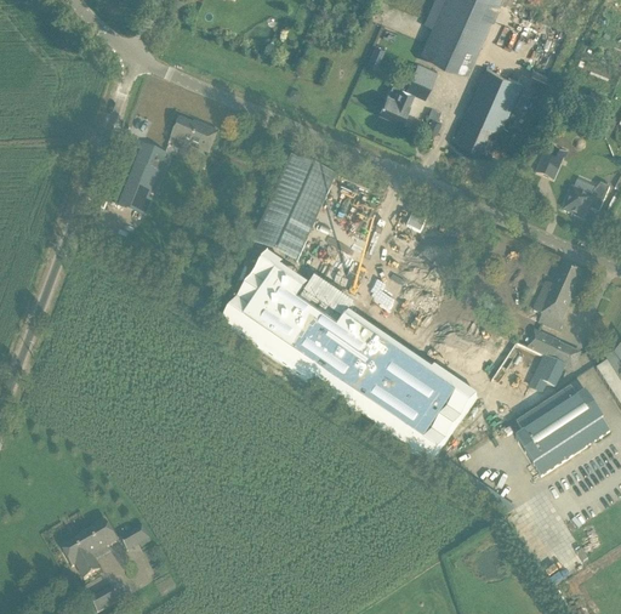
[(440,0),(421,46),(468,67),(496,0),(440,0)]
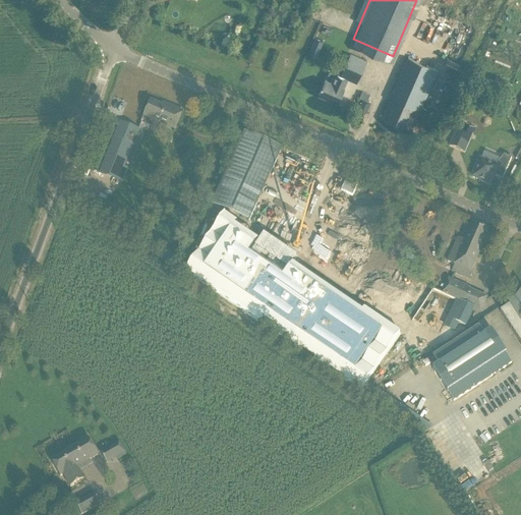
[(314,32),(311,38),(320,41),(323,35),(314,32)]
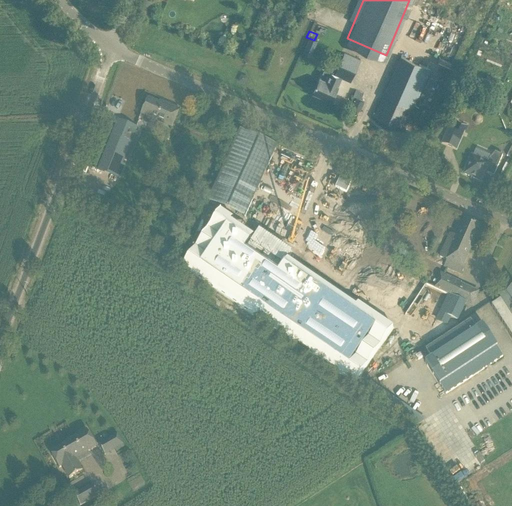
[(487,42),(484,48),(482,47),(480,52),(505,64),(511,53),(487,42)]
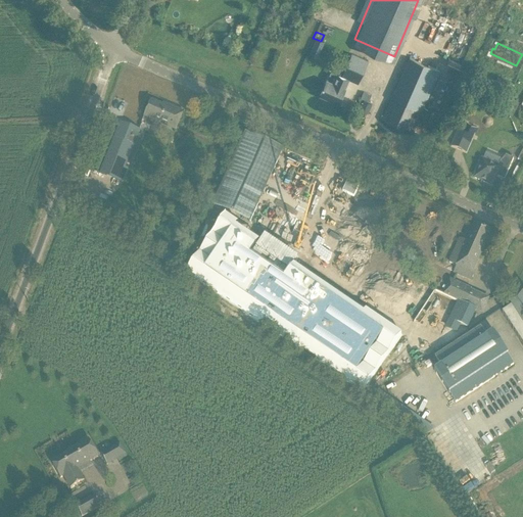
[(320,89),(331,93),(332,92),(339,95),(348,73),(358,77),(362,66),(368,54),(352,47),(347,57),(342,69),(338,79),(327,74),(324,81),(320,89)]
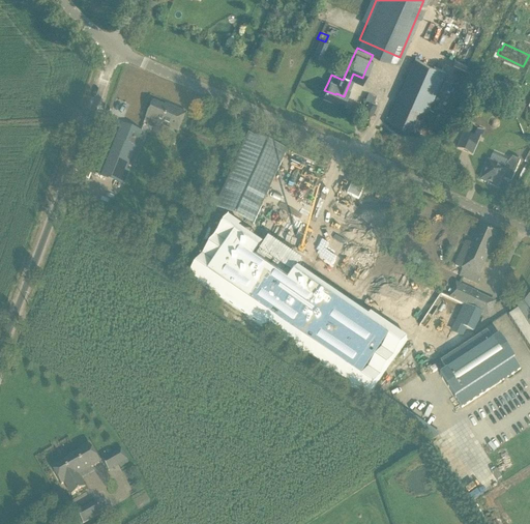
[(387,114),(415,126),(442,63),(415,52),(387,114)]
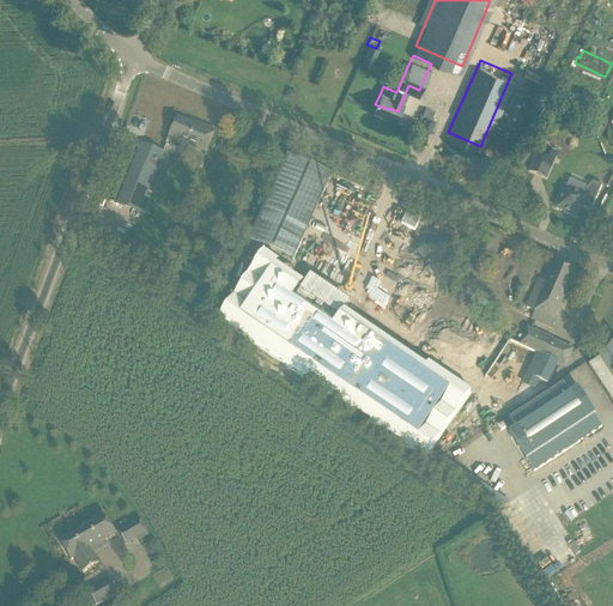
[(169,131),(180,135),(205,146),(214,125),(205,120),(204,123),(177,111),(169,131)]
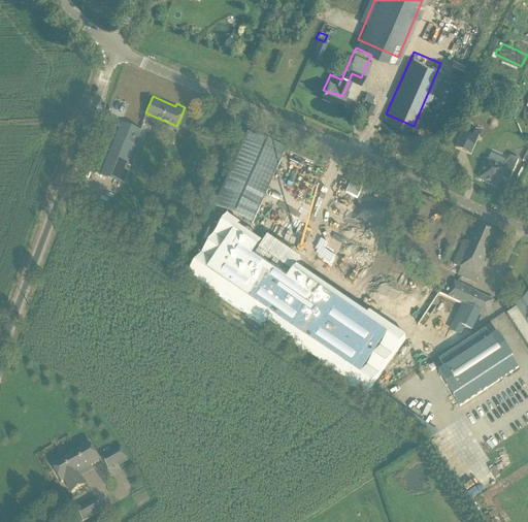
[(467,113),(455,142),(469,149),(482,120),(467,113)]
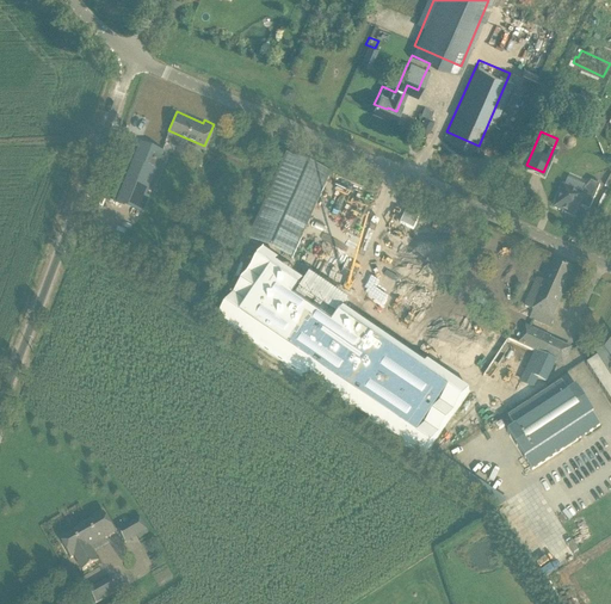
[(116,196),(131,202),(139,205),(162,146),(141,136),(116,196)]
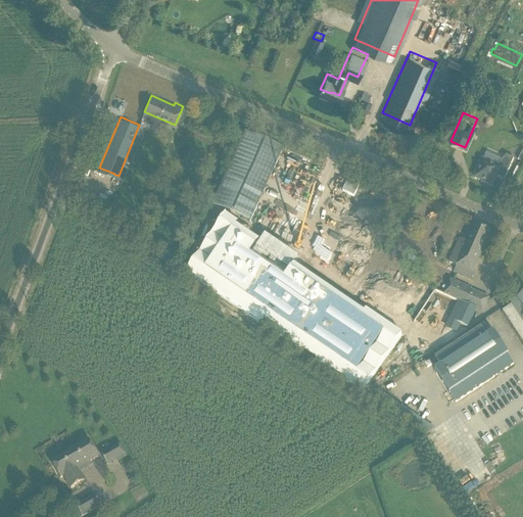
[(283,144),(246,128),(212,202),(249,219),(283,144)]
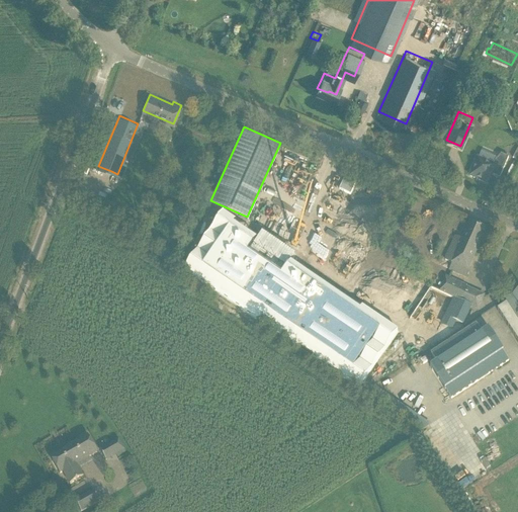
[(401,128),(400,134),(407,136),(409,130),(401,128)]
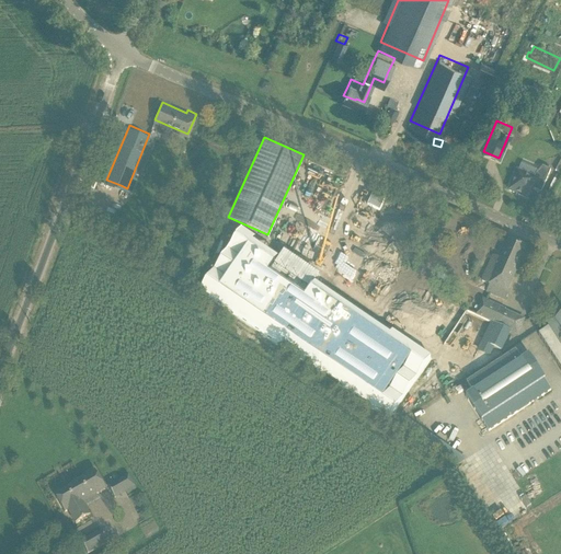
[(540,187),(550,164),(542,161),(533,173),(517,165),(508,185),(528,194),(533,184),(540,187)]
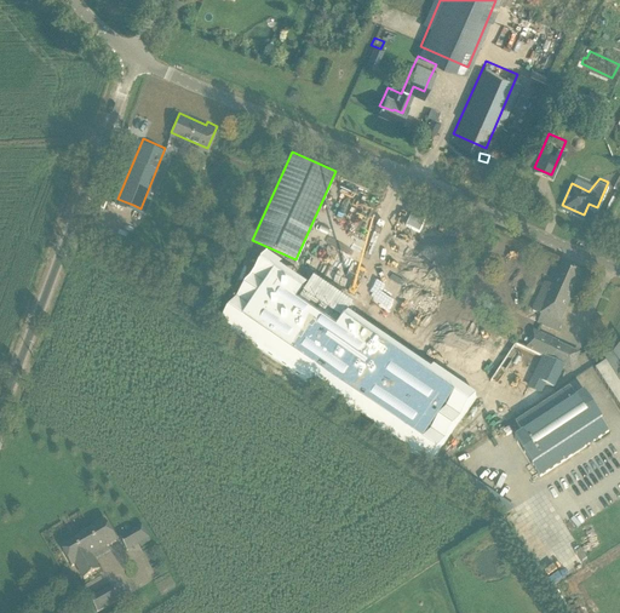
[(388,221),(403,229),(408,218),(392,211),(388,221)]
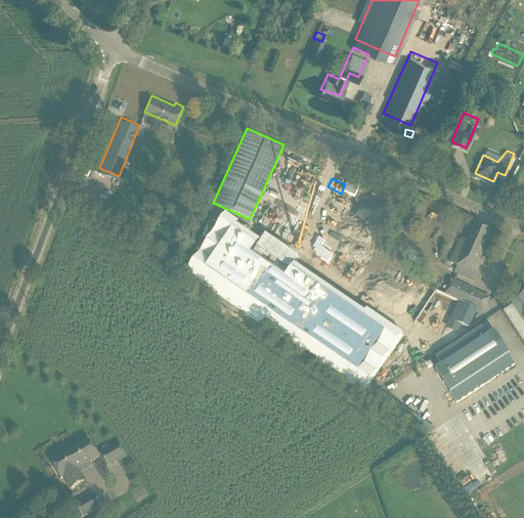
[(321,211),(326,198),(322,196),(316,209),(321,211)]
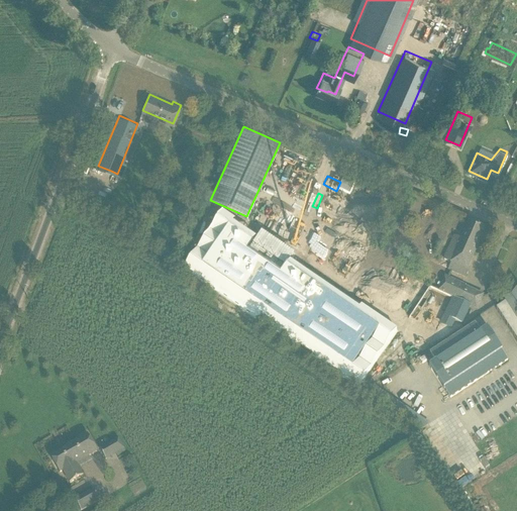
[(222,207),(184,264),(358,382),(397,325),(360,301),(358,304),(290,257),(295,249),(262,226),(256,234),(233,218),(235,215),(222,207)]
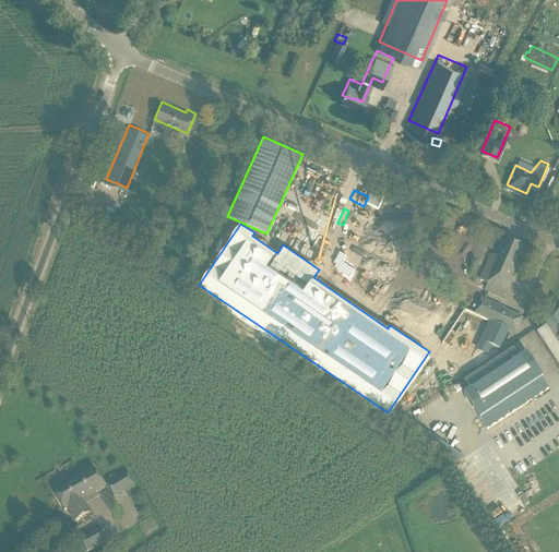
[(487,262),(480,275),(488,278),(485,285),(503,294),(507,286),(504,285),(520,251),(524,241),(508,234),(503,243),(499,252),(492,249),(487,262)]
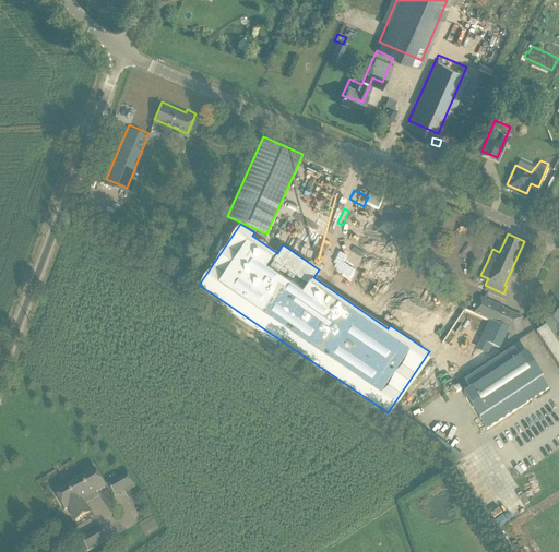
[(480,295),(474,308),(496,319),(502,304),(480,295)]
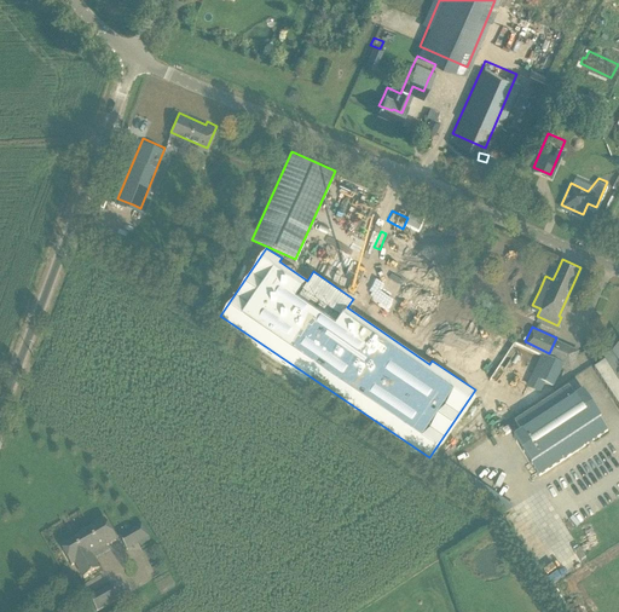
[(618,341),(611,350),(611,351),(601,353),(602,354),(605,353),(607,357),(594,365),(618,403),(618,341)]
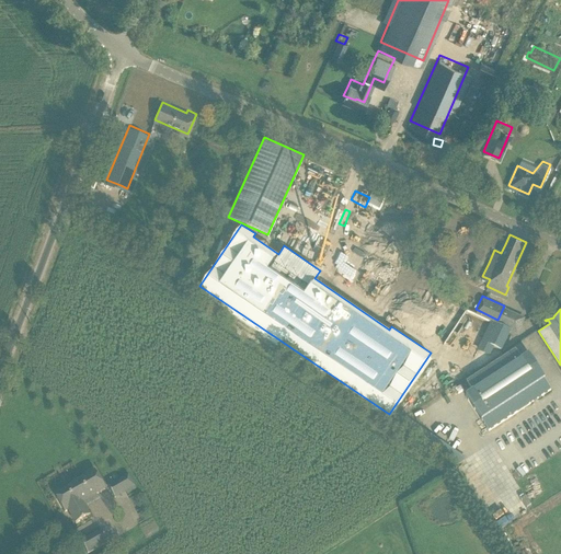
[(510,325),(490,316),(477,346),(489,350),(493,342),(500,345),(510,325)]
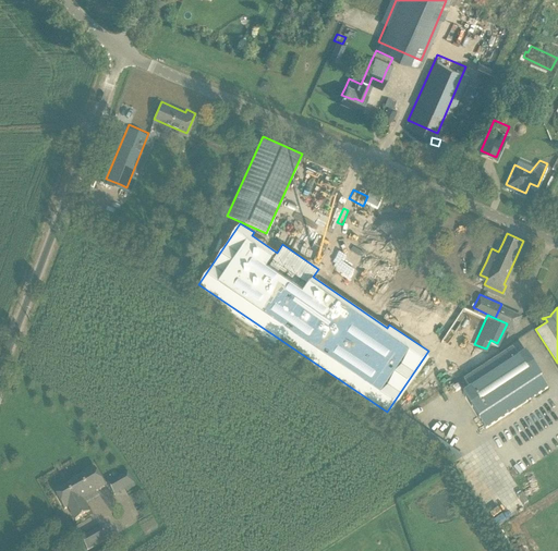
[(463,390),(485,424),(547,382),(525,349),(519,353),(512,344),(463,376),(470,386),(463,390)]
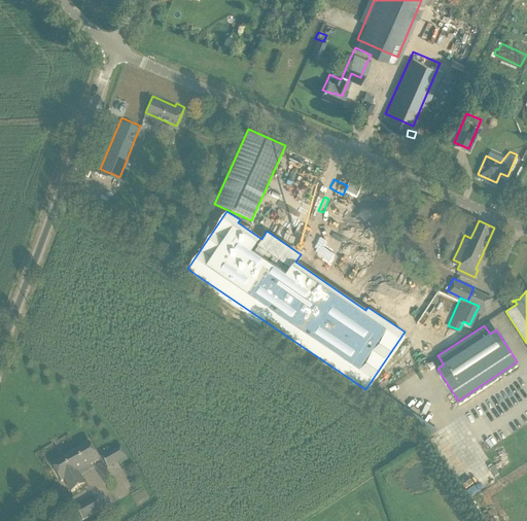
[(67,450),(68,451),(51,460),(61,477),(64,475),(71,487),(84,480),(78,466),(99,455),(89,438),(67,450)]
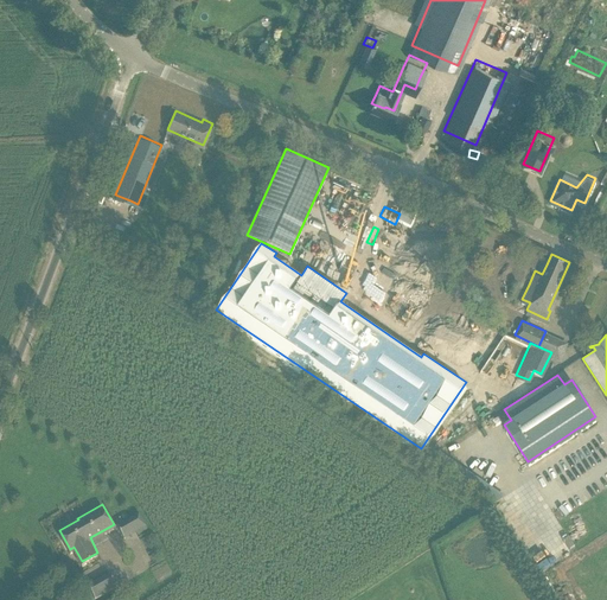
[(146,523),(139,509),(117,519),(126,534),(136,528),(138,528),(146,523)]
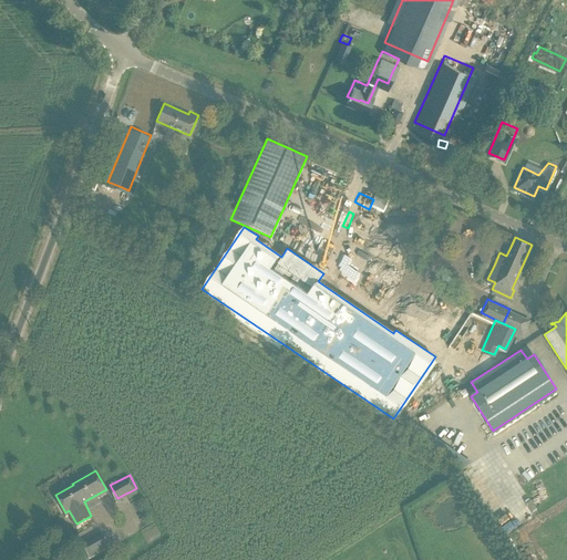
[(82,542),(89,553),(109,542),(102,530),(82,542)]
